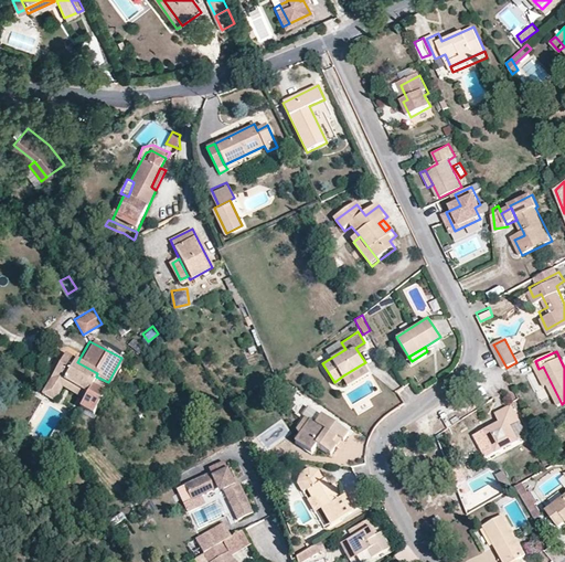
[(86,394),(89,388),(96,377),(97,373),(77,362),(62,354),(51,374),(86,394)]
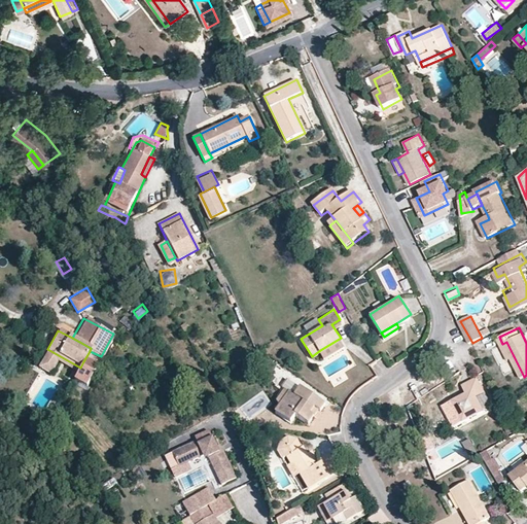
[(341,338),(320,350),(324,356),(345,344),(341,338)]
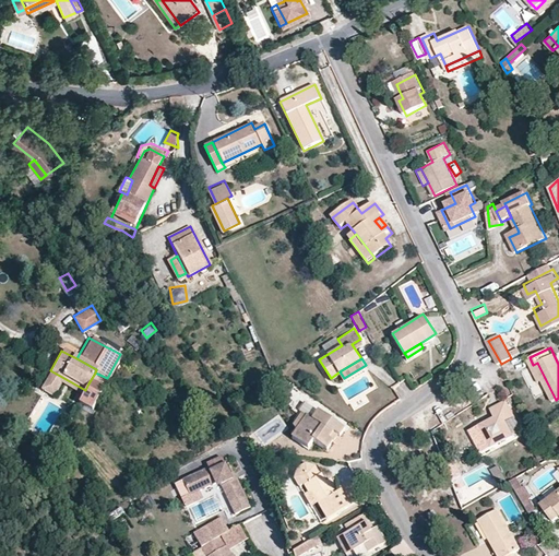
[(537,363),(533,365),(540,379),(545,378),(537,363)]
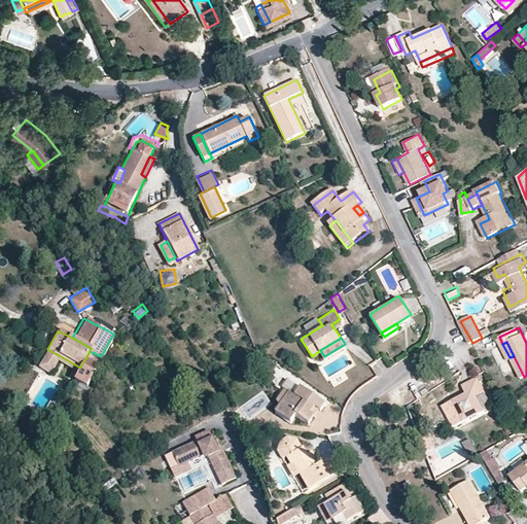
[(80,368),(47,349),(44,355),(57,362),(76,374),(80,368)]
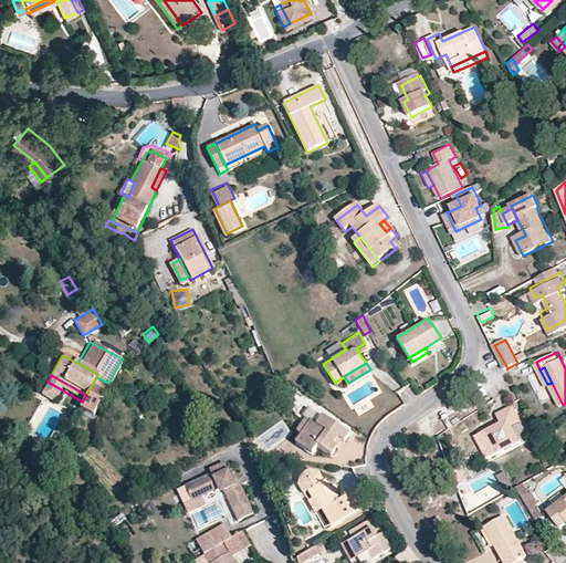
[(61,389),(48,382),(39,396),(52,405),(61,389)]
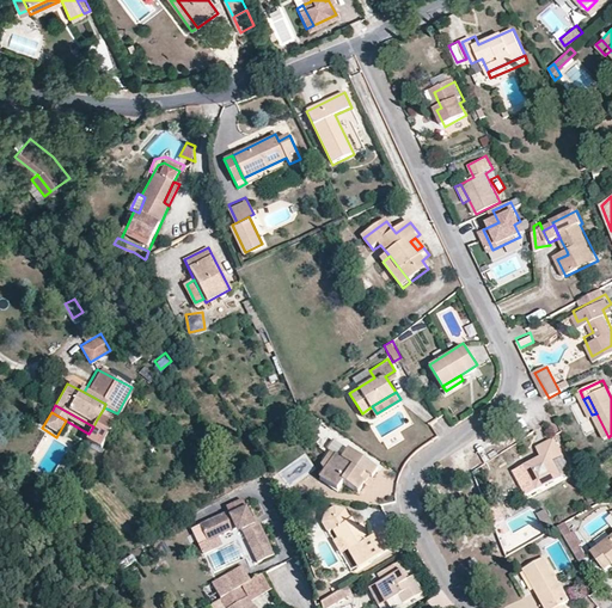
[(97,419),(93,427),(89,434),(84,441),(98,450),(111,428),(97,419)]
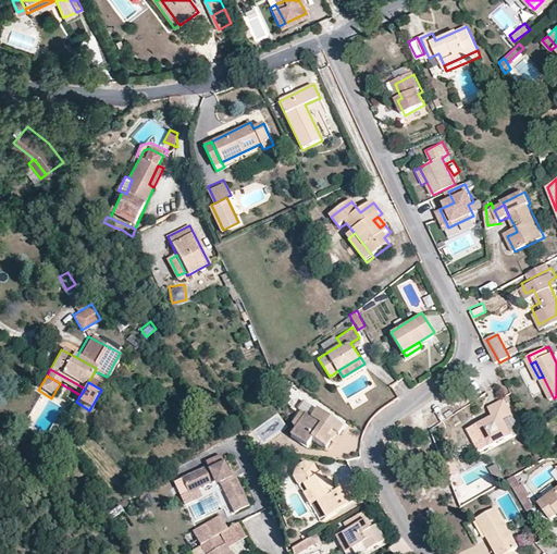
[(511,430),(505,417),(502,411),(511,407),(505,394),(487,403),(492,410),(469,423),(480,445),(511,430)]
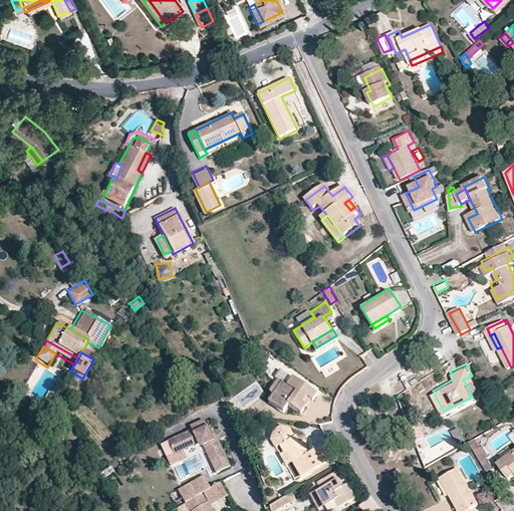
[(274,373),(281,378),(287,382),(293,374),(280,365),(274,373)]
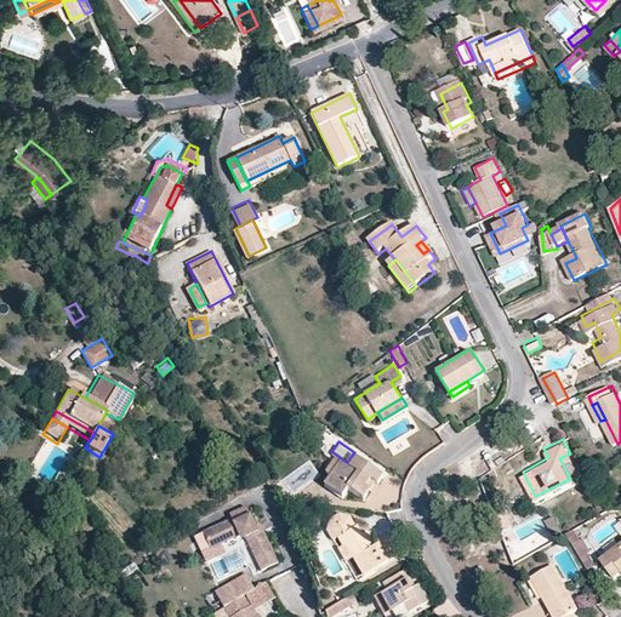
[(339,479),(348,485),(358,492),(369,476),(376,480),(379,483),(385,473),(354,452),(347,462),(340,457),(330,473),(324,480),(334,487),(339,479)]
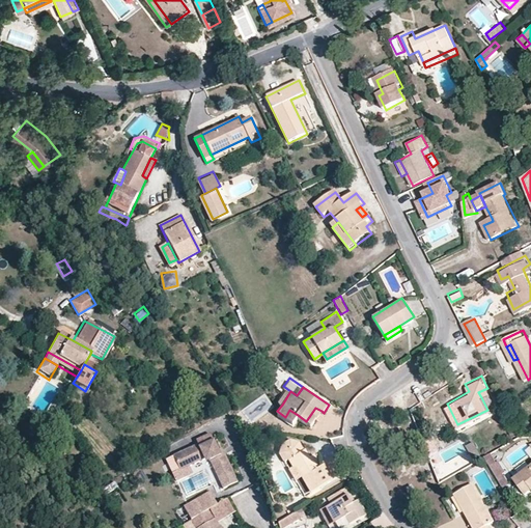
[(478,392),(481,397),(490,391),(487,388),(478,392)]
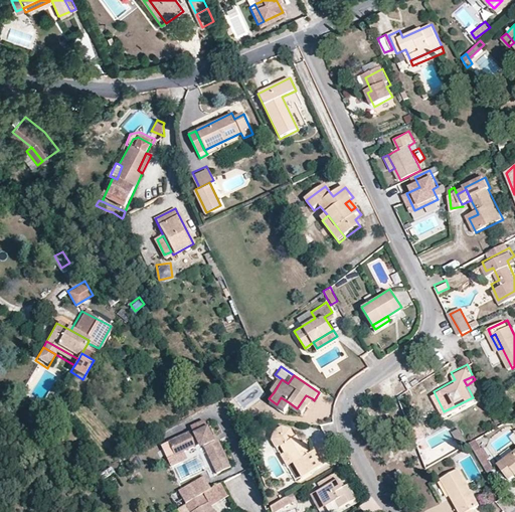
[(306,395),(297,408),(302,411),(312,398),(306,395)]
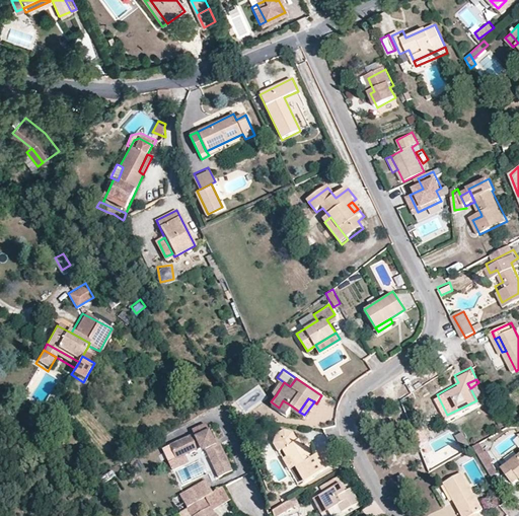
[(286,413),(291,406),(283,400),(279,408),(286,413)]
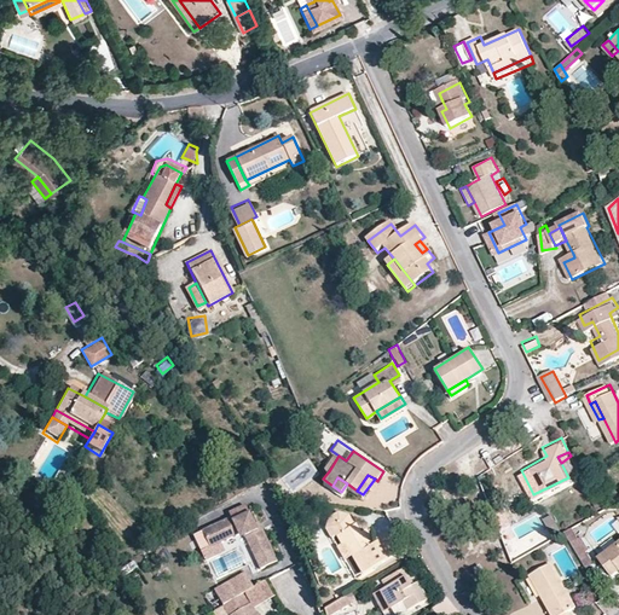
[(232,509),(204,522),(214,540),(214,541),(225,537),(244,527),(262,561),(278,552),(264,518),(259,521),(256,516),(250,504),(233,512),(232,509)]
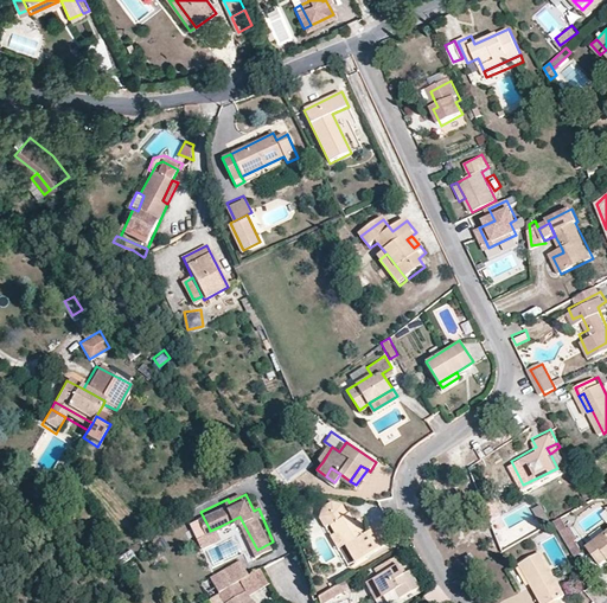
[(327,521),(332,530),(342,531),(346,540),(344,541),(355,558),(391,536),(382,517),(369,525),(370,527),(366,528),(358,517),(353,519),(347,508),(345,510),(340,501),(330,499),(320,504),(318,514),(323,524),(327,521)]
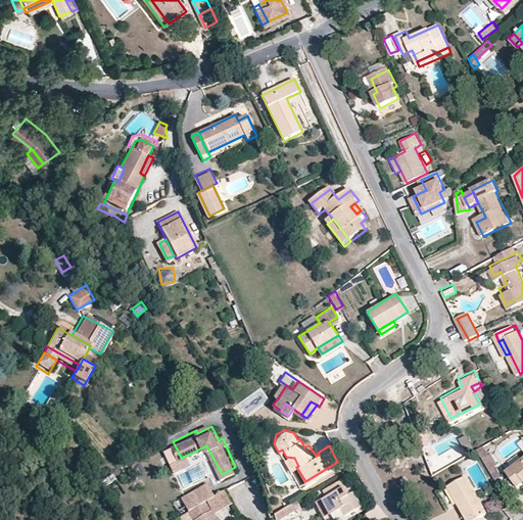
[(193,460),(190,454),(181,458),(181,457),(174,462),(177,469),(193,460)]
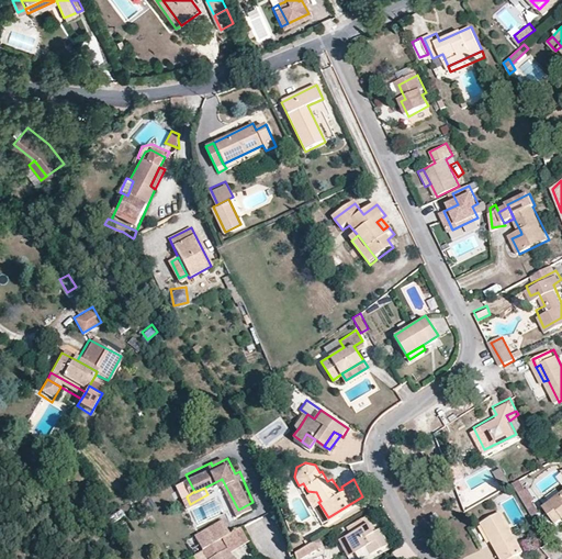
[(316,492),(307,491),(304,492),(312,506),(318,502),(321,501),(316,492)]
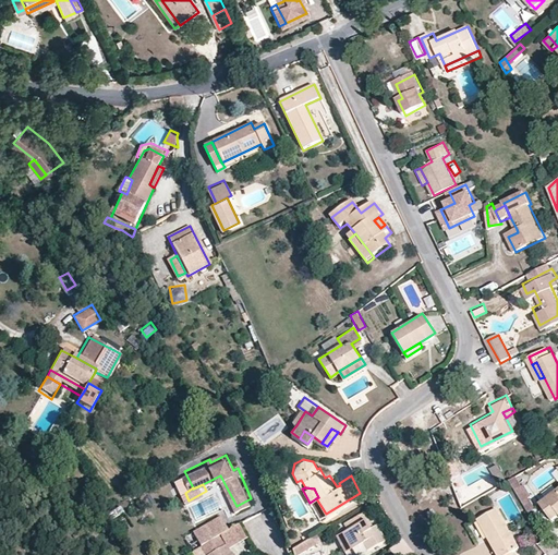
[(557,490),(542,503),(555,519),(557,516),(557,490)]
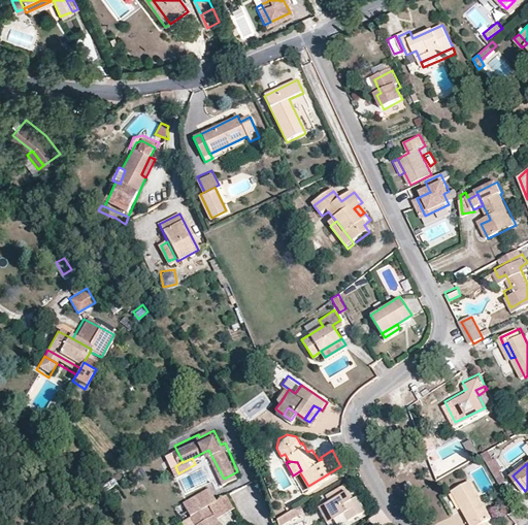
[(449,488),(458,505),(463,503),(469,514),(465,518),(469,524),(486,524),(487,524),(483,519),(489,515),(467,478),(449,488)]
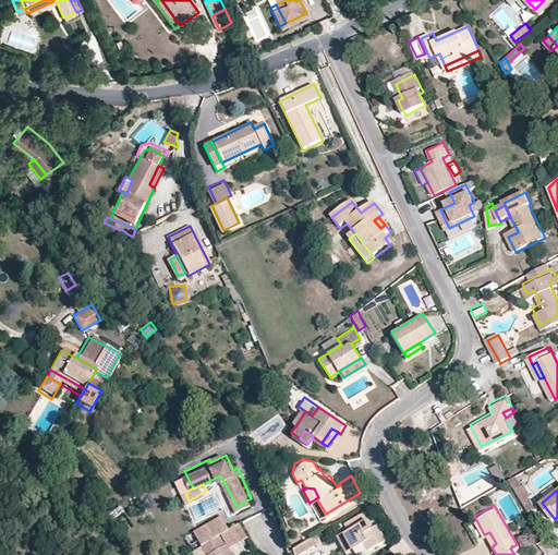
[(426,510),(432,519),(437,517),(433,507),(426,510)]
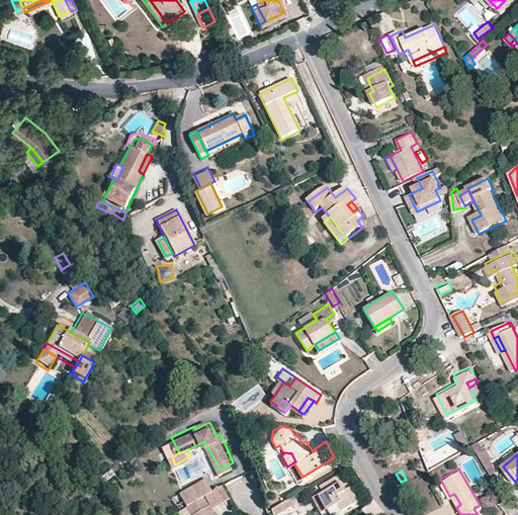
[(207,471),(193,480),(200,493),(214,485),(207,471)]
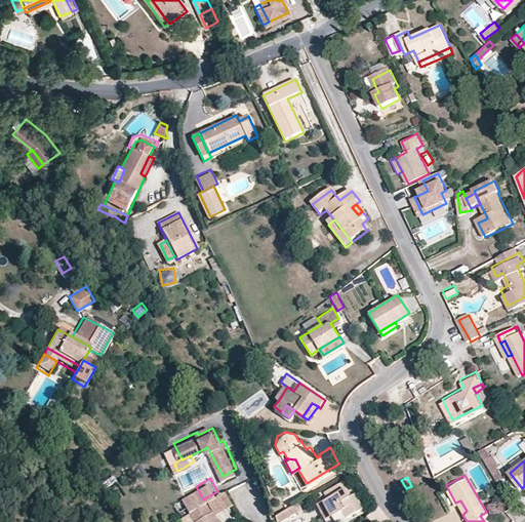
[(344,488),(348,486),(345,479),(332,486),(335,492),(323,499),(331,516),(342,510),(347,516),(363,508),(355,492),(353,494),(348,496),(344,488)]
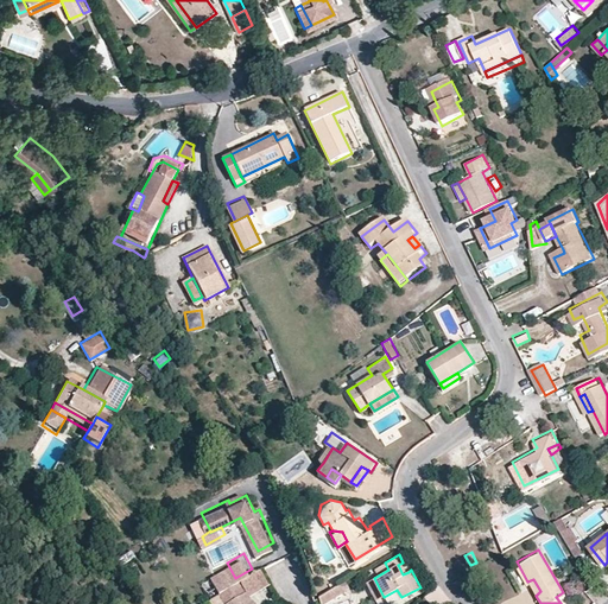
[(222,585),(235,578),(227,563),(214,571),(222,585)]
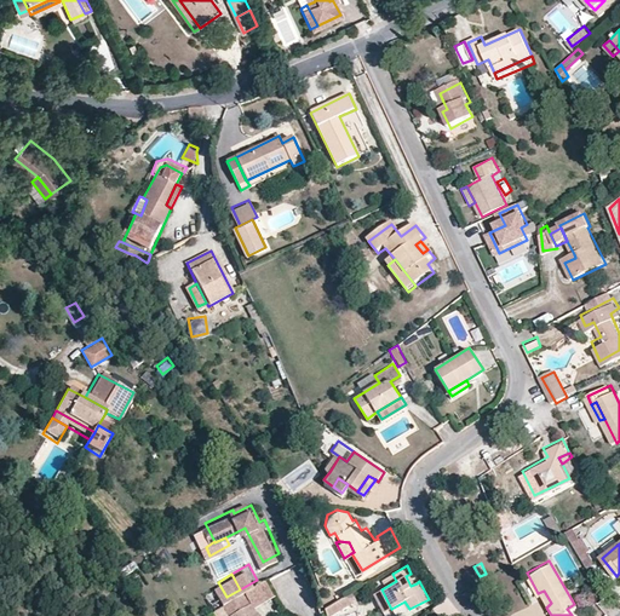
[(417,583),(411,574),(406,576),(411,586),(417,583)]
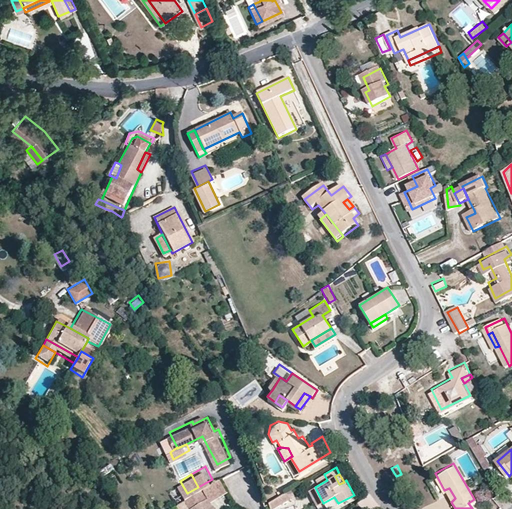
[(220,475),(201,486),(206,494),(208,497),(226,486),(220,475)]
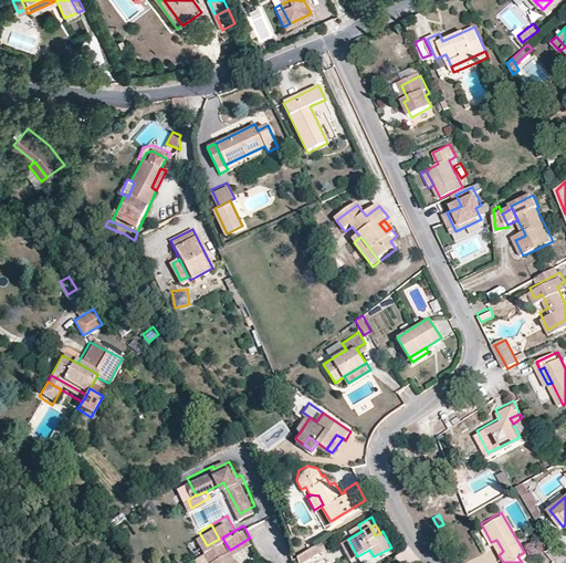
[(228,546),(222,538),(202,549),(209,562),(237,562),(230,550),(228,546)]
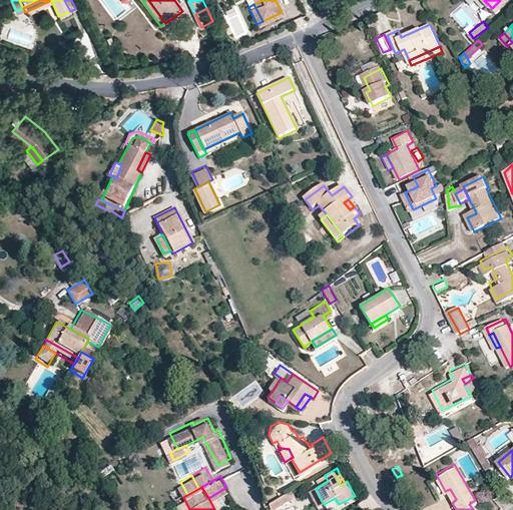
[(292,494),(287,487),(266,499),(269,508),(292,494)]
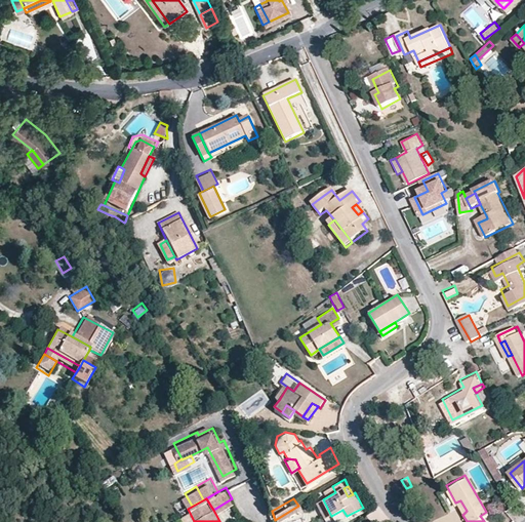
[(460,500),(455,503),(462,515),(467,511),(460,500)]
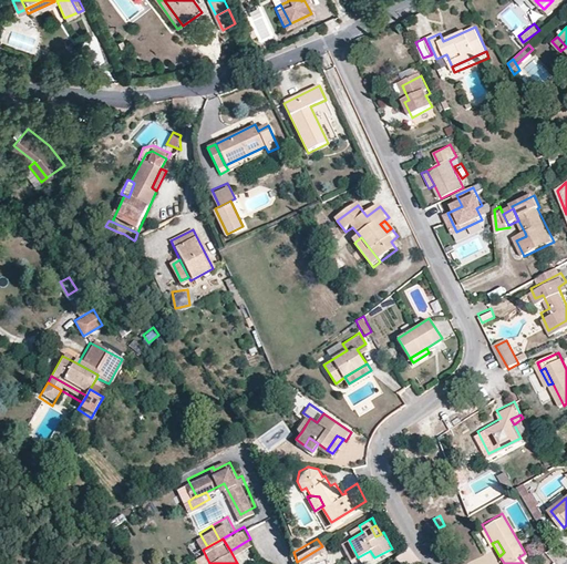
[(531,550),(525,553),(518,557),(523,563),(532,563),(537,561),(531,550)]
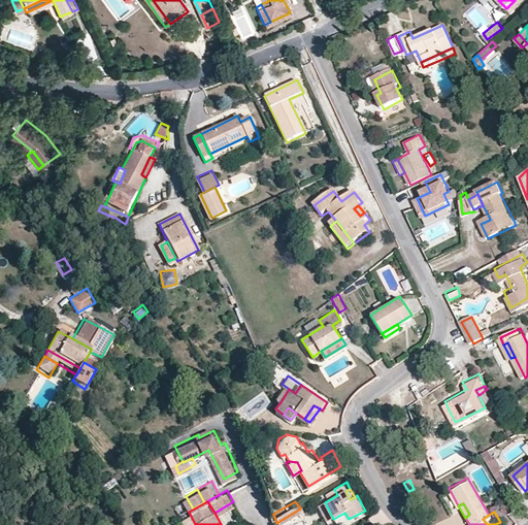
[(190,515),(182,519),(184,524),(193,524),(195,524),(190,515)]
